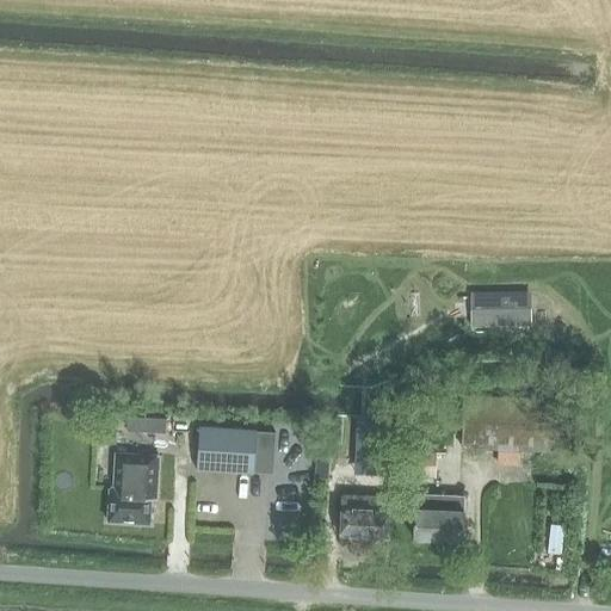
[(531,327),(530,292),(469,294),(470,334),(482,334),(482,328),(531,327)]
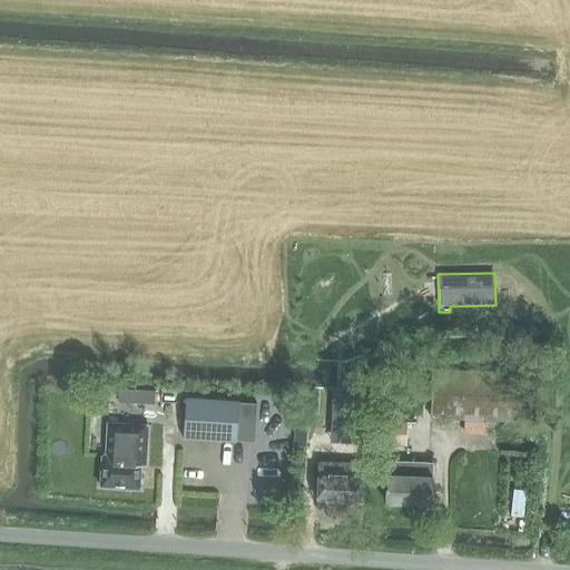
[(518,422),(520,373),(432,370),(430,419),(518,422)]
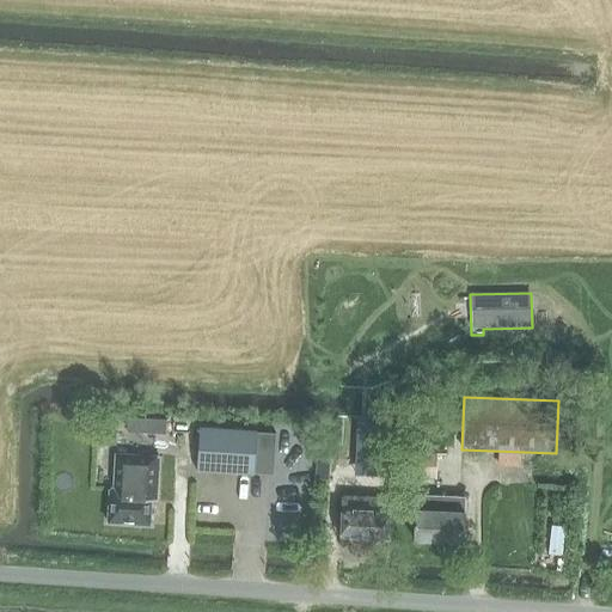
[(150,420),(150,434),(165,435),(166,421),(150,420)]
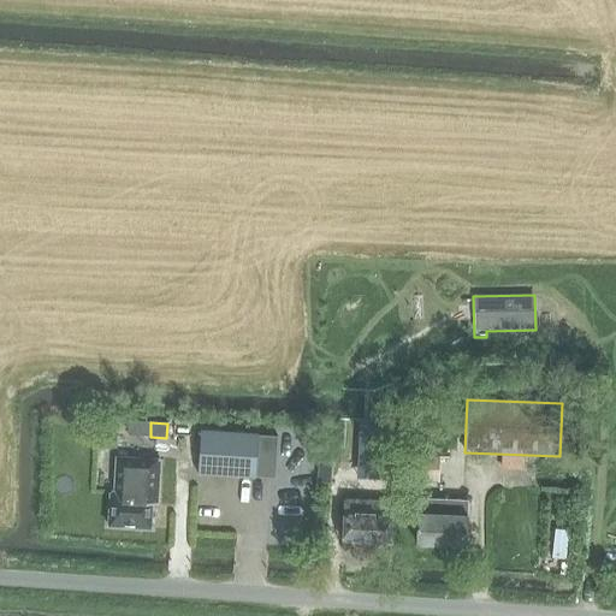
[(197,425),(195,471),(252,474),(255,430),(197,425)]
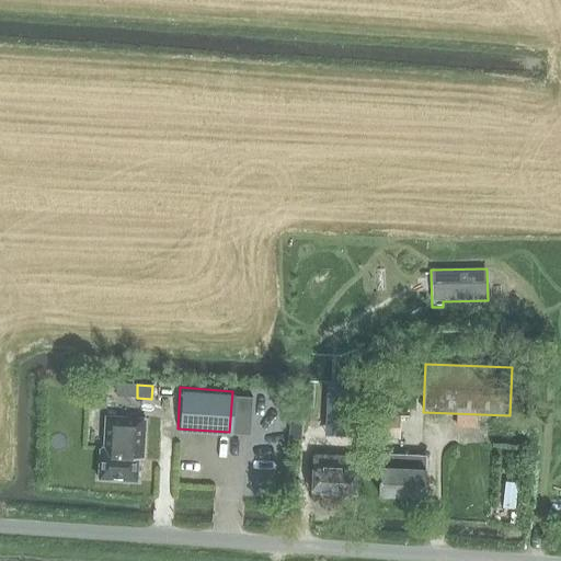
[(142,460),(145,419),(104,415),(102,448),(100,447),(98,479),(137,482),(138,459),(142,460)]
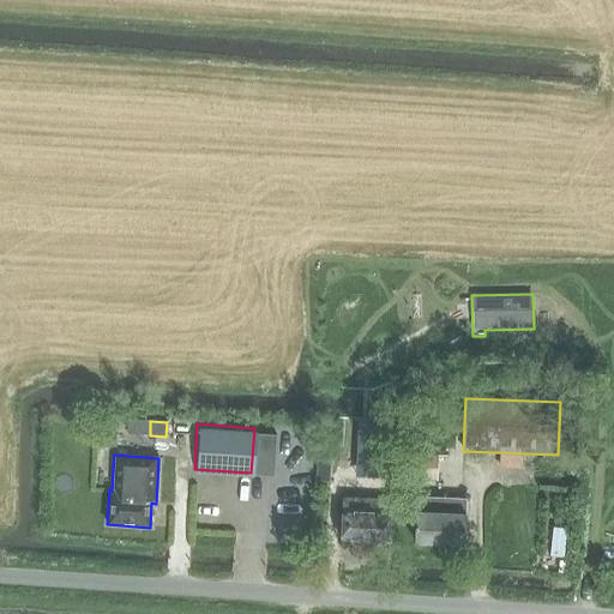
[(437,481),(438,456),(408,455),(407,479),(417,480),(415,542),(464,545),(465,499),(428,498),(429,480),(437,481)]
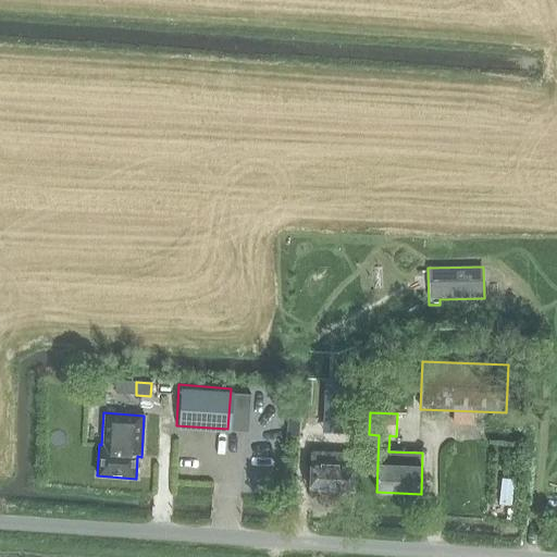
[(300,417),(288,416),(287,435),(298,436),(300,417)]
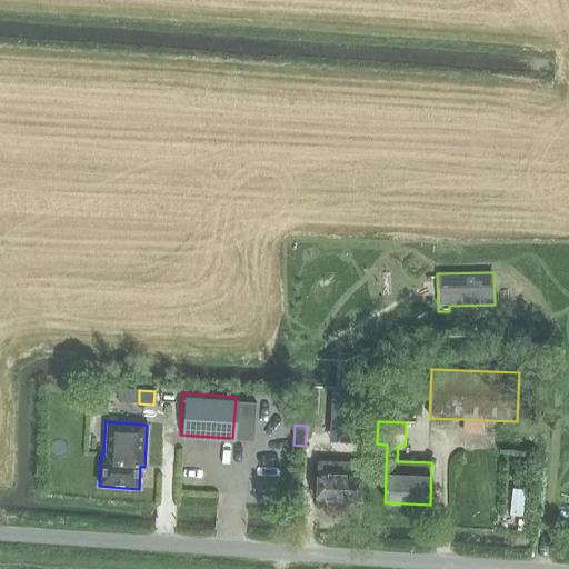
[(361,463),(317,461),(316,500),(361,502),(361,500),(360,500),(361,463)]
